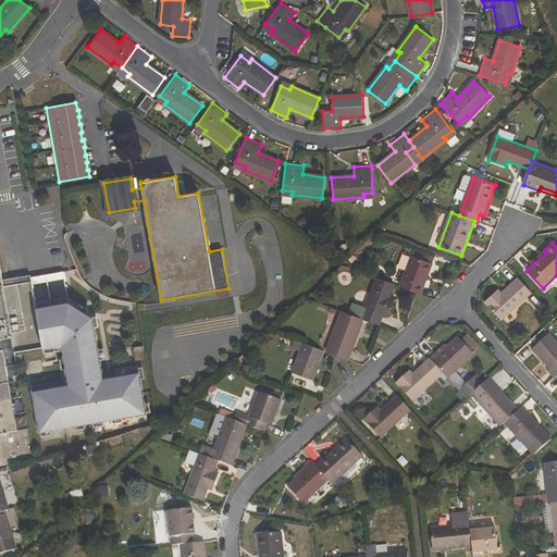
[(533,265),(547,252),(545,250),(531,263),(533,265)]
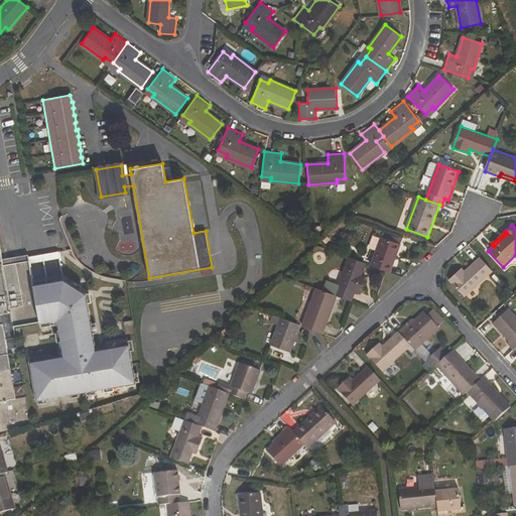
[(387,271),(390,272),(400,245),(381,238),(371,266),(387,271)]
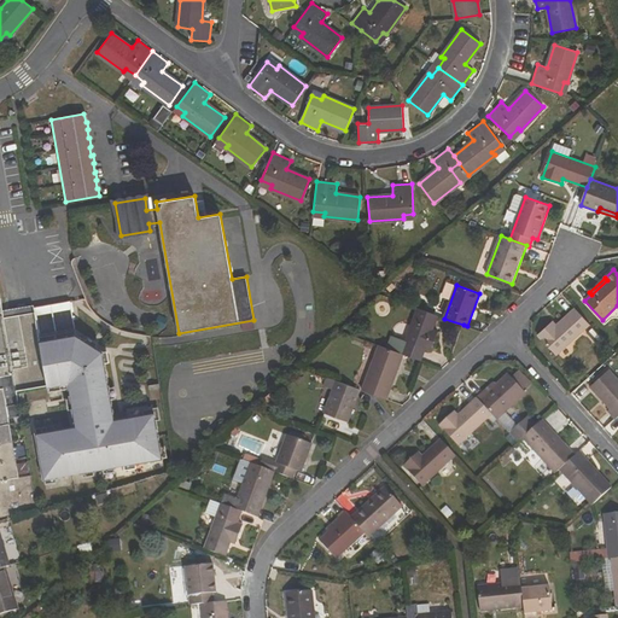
[(0,377),(13,374),(12,369),(4,318),(3,313),(3,312),(0,297),(0,377)]
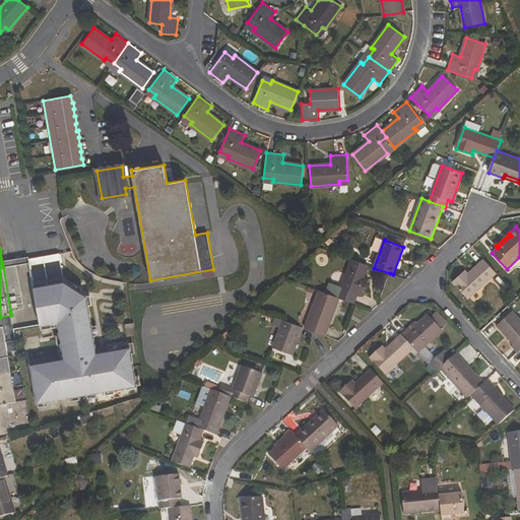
[(59,254),(28,259),(29,263),(41,326),(58,322),(63,355),(29,362),(37,401),(136,384),(130,347),(95,352),(86,297),(64,281),(59,254)]
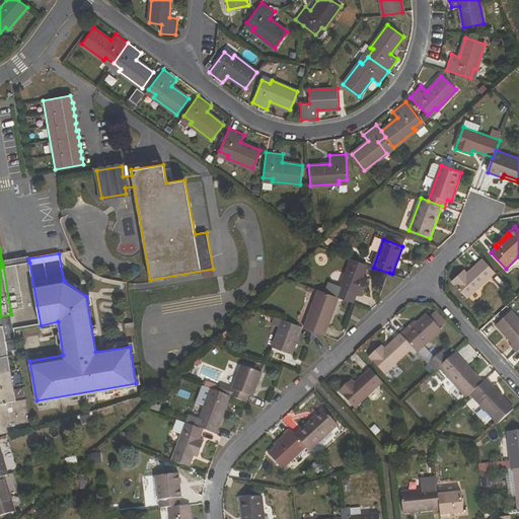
[(28,256),(15,258),(15,261),(16,265),(16,266),(29,263),(28,258),(28,256)]
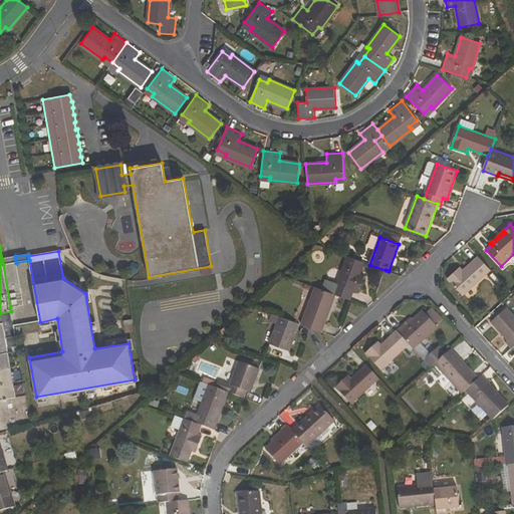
[(336,295),(350,300),(354,291),(358,293),(365,275),(360,274),(365,263),(347,256),(333,294),(336,295)]
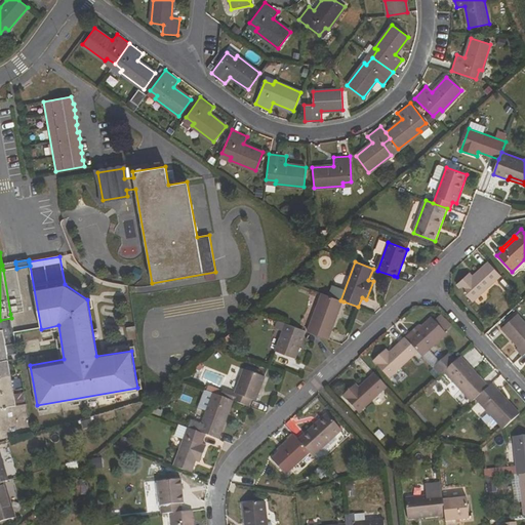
[(465,278),(457,284),(473,303),(501,276),(489,261),(473,276),(468,281),(465,278)]
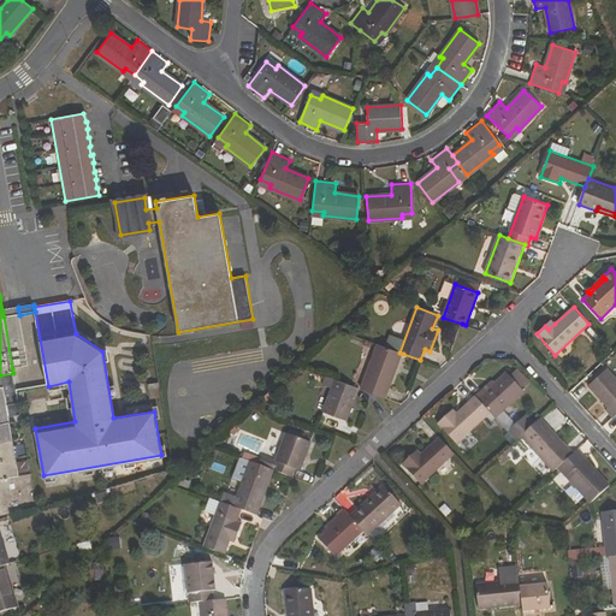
[(3,312),(4,317),(12,368),(13,373),(17,392),(48,386),(35,312),(19,315),(19,314),(18,309),(3,312)]
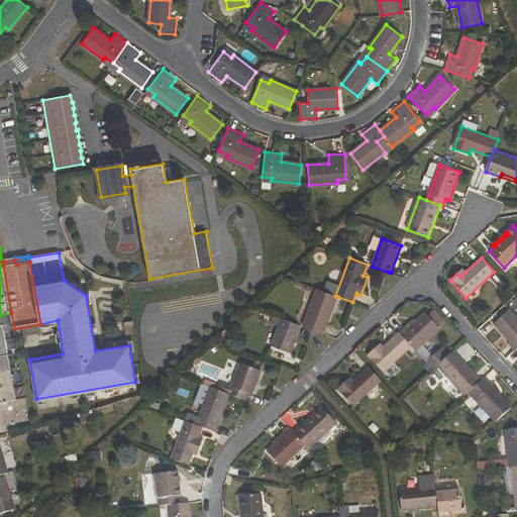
[(463,269),(457,274),(460,277),(466,272),(463,269)]
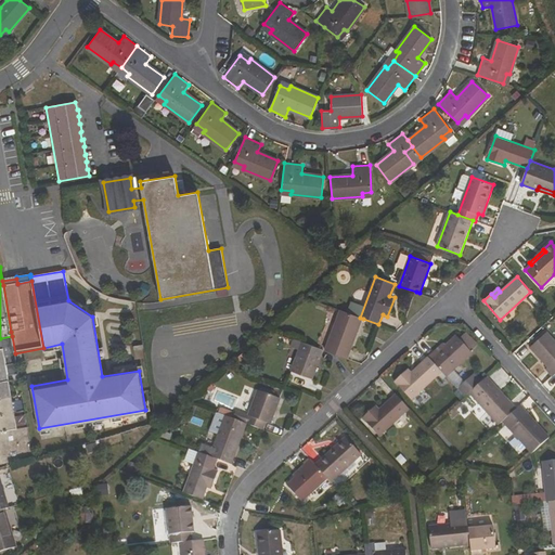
[(336,355),(348,359),(363,319),(360,318),(340,310),(325,351),(336,355)]
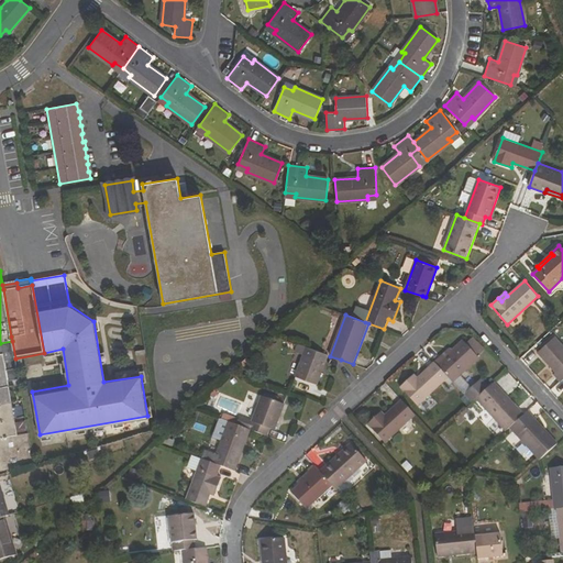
[(555,373),(554,374),(561,382),(562,379),(562,344),(555,337),(538,353),(555,373)]
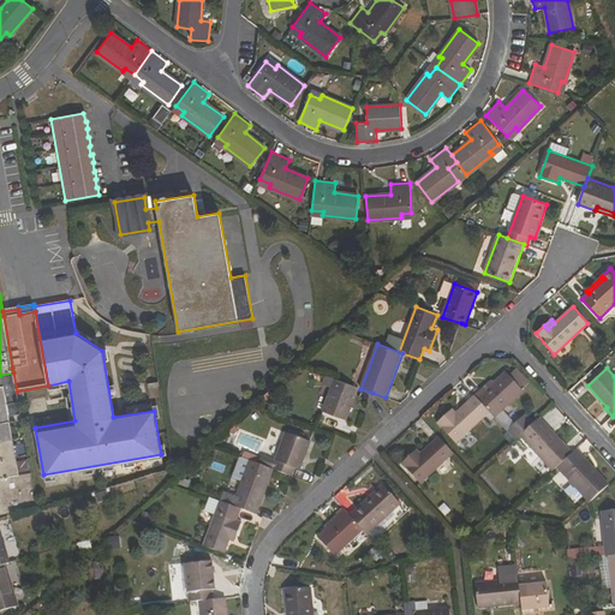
[(6,405),(18,402),(17,392),(13,372),(0,375),(0,387),(4,387),(6,405)]
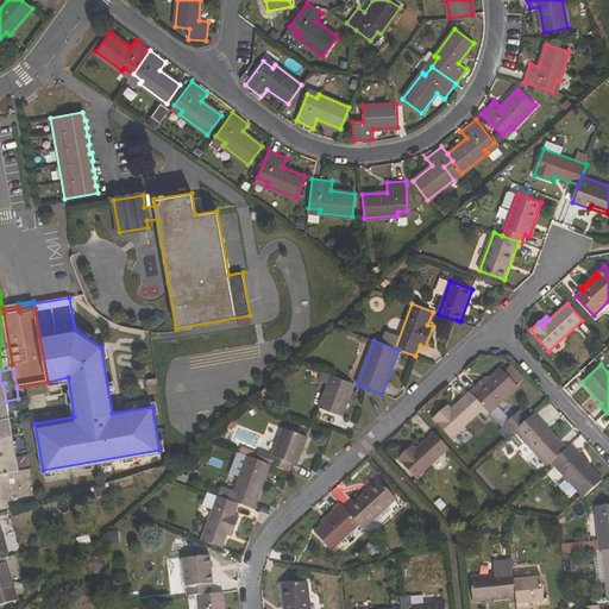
[(531,418),(523,409),(512,420),(498,407),(519,388),(501,369),(489,378),(483,385),(481,383),(470,393),(485,408),(512,437),(516,432),(531,418)]
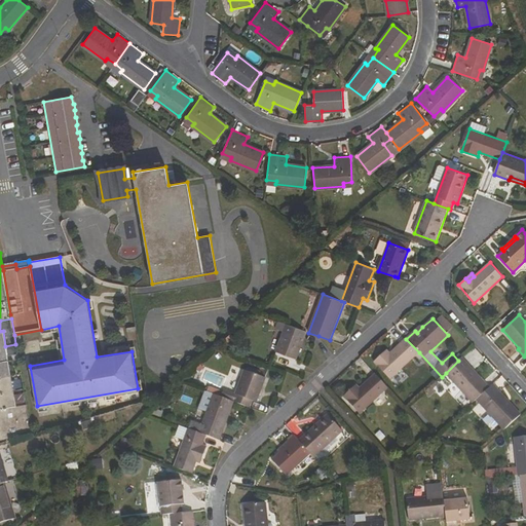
[(304,339),(301,337),(303,331),(286,325),(275,352),(296,360),(304,339)]
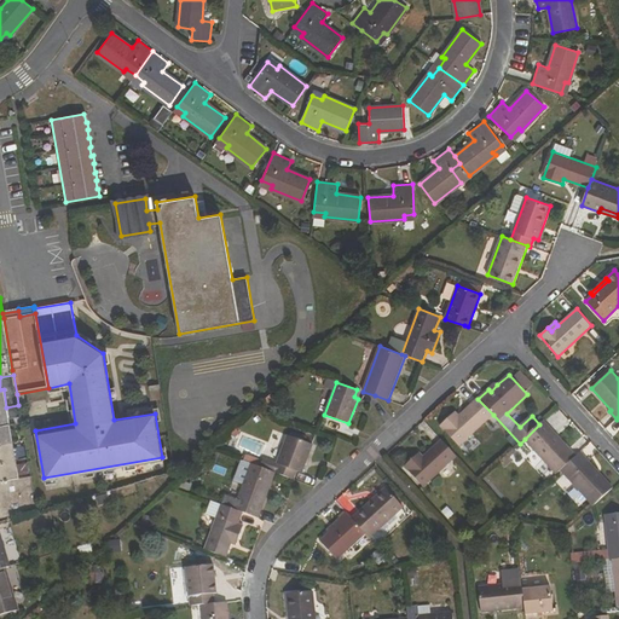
[(447,420),(441,426),(460,446),(493,415),(478,399),(460,416),(451,423),(447,420)]
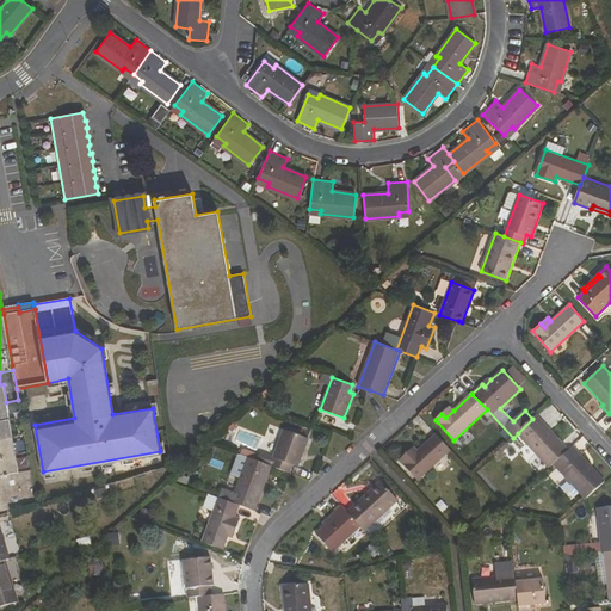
[(445,418),(454,411),(450,407),(442,414),(445,418)]
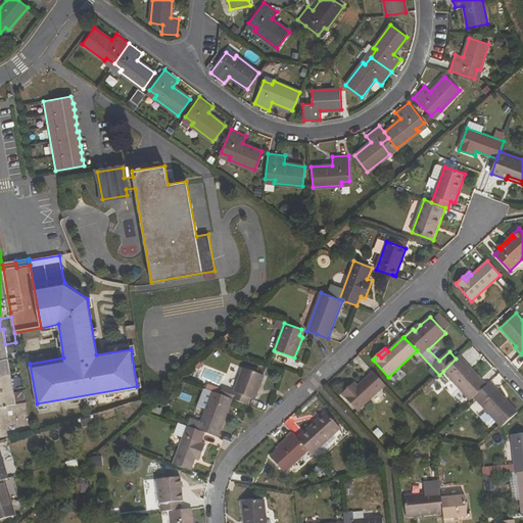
[(474,397),(487,385),(460,355),(456,359),(443,371),(471,400),(474,397)]
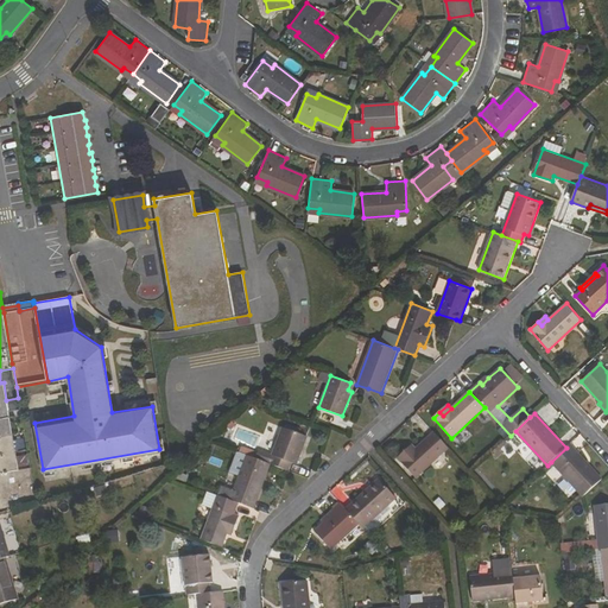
[(10,417),(0,418),(0,436),(12,435),(10,417)]
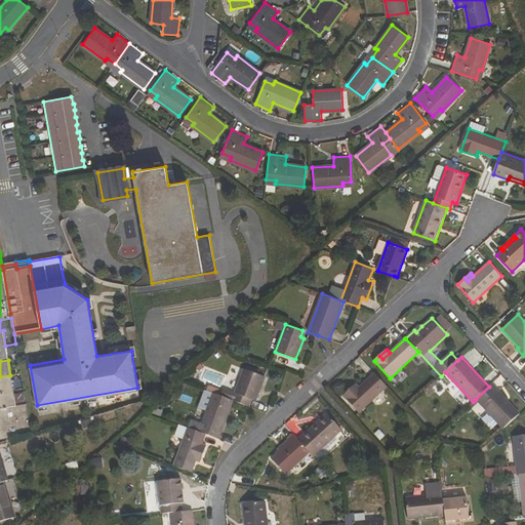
[(233,401),(249,407),(252,400),(256,401),(266,377),(244,369),(232,401),(233,401)]
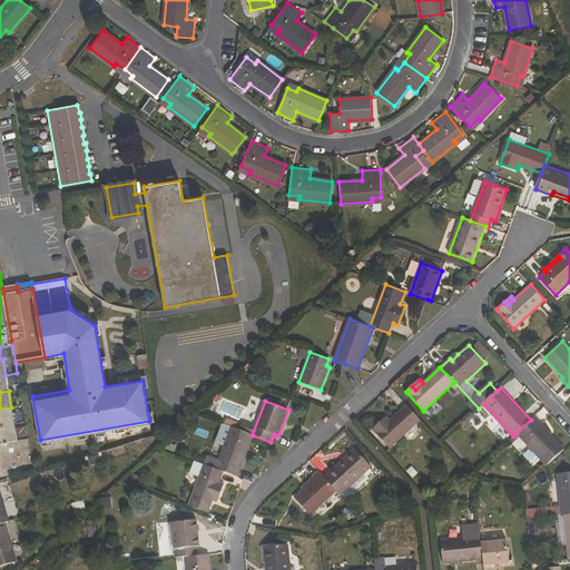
[(406,405),(390,421),(383,426),(380,423),(373,430),(390,449),(421,420),(406,405)]
